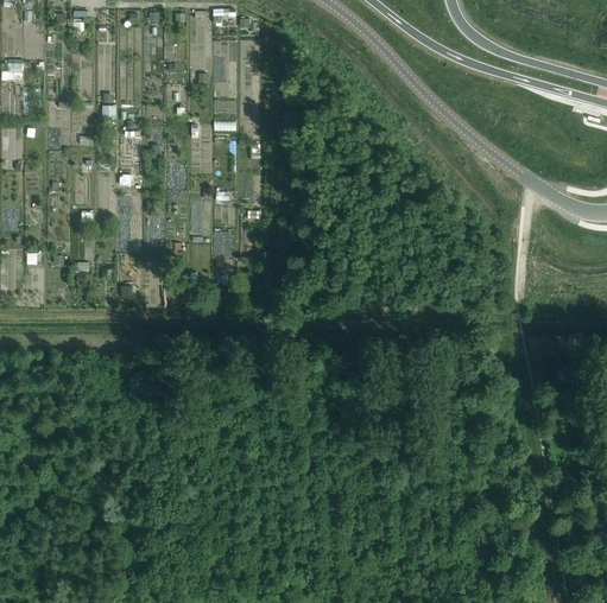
[(82,16),(71,16),(71,26),(83,25),(82,16)]
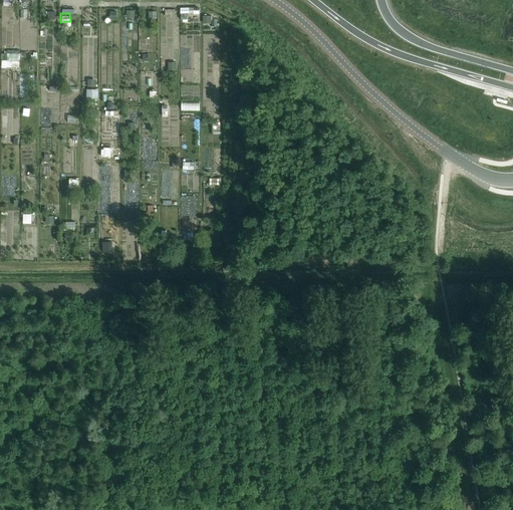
[(17,54),(17,47),(8,47),(8,55),(17,54)]
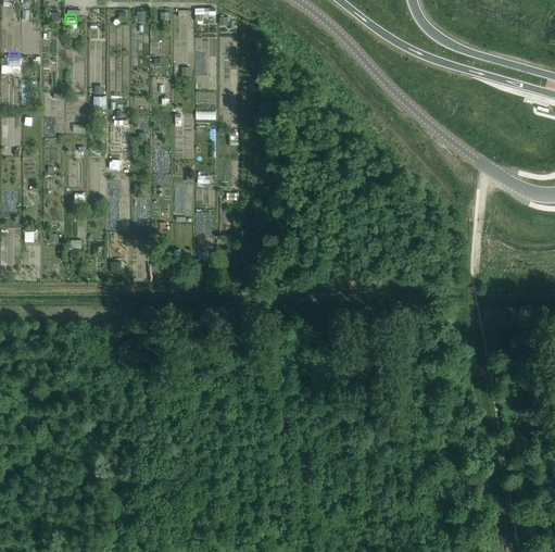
[(92,89),(91,100),(104,100),(104,90),(92,89)]
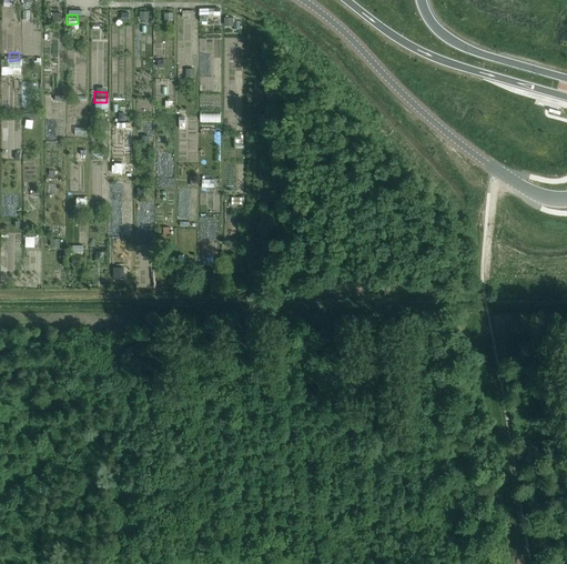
[(244,150),(244,134),(235,136),(235,150),(244,150)]
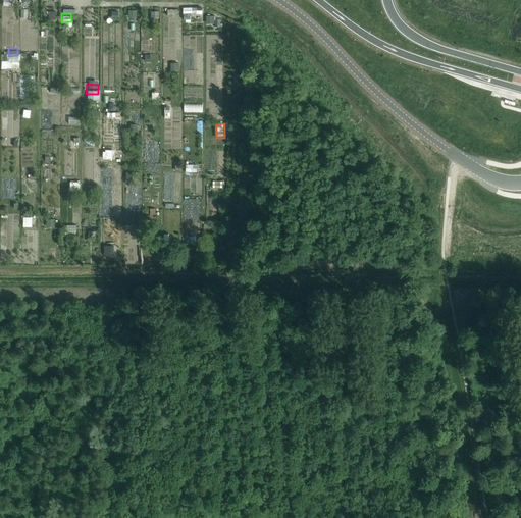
[(186,165),(185,173),(197,175),(199,167),(186,165)]
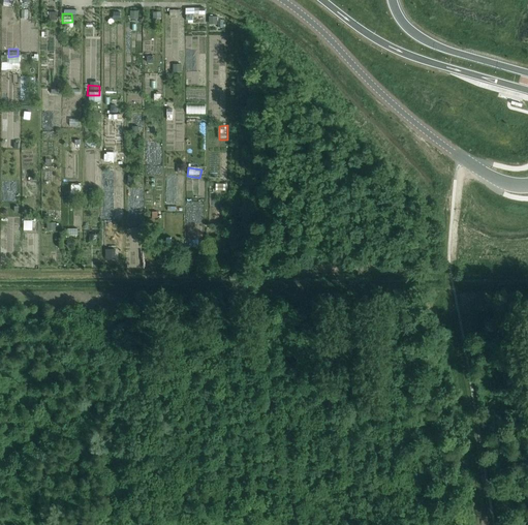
[(69,192),(80,192),(81,182),(69,182),(69,192)]
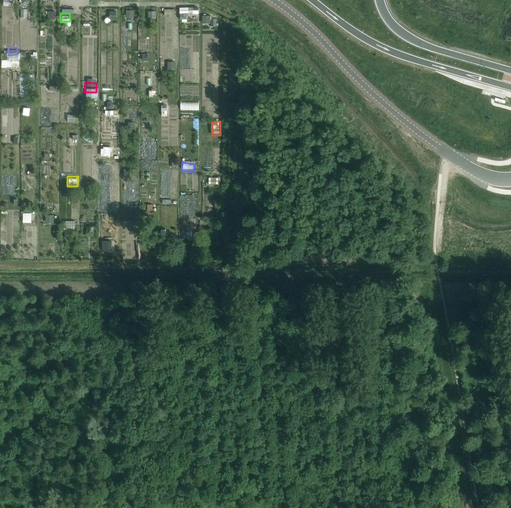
[(47,197),(47,209),(59,209),(59,197),(47,197)]
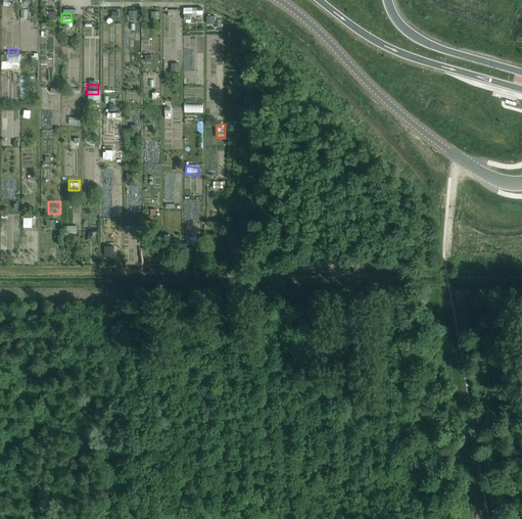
[(22,227),(33,227),(32,217),(22,218),(22,227)]
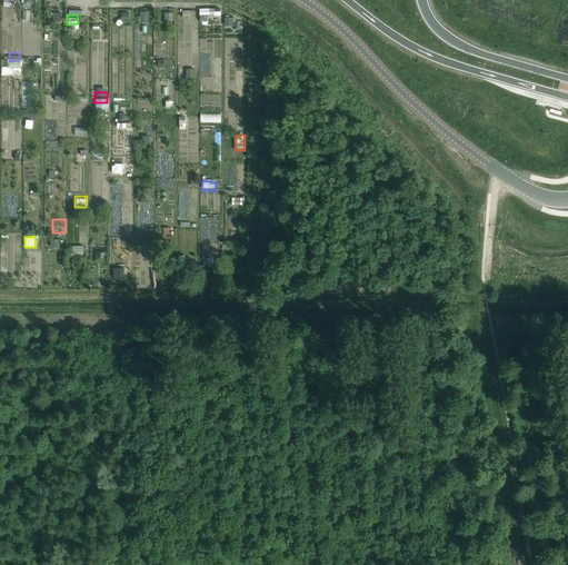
[(72,255),(83,255),(83,246),(72,246),(72,255)]
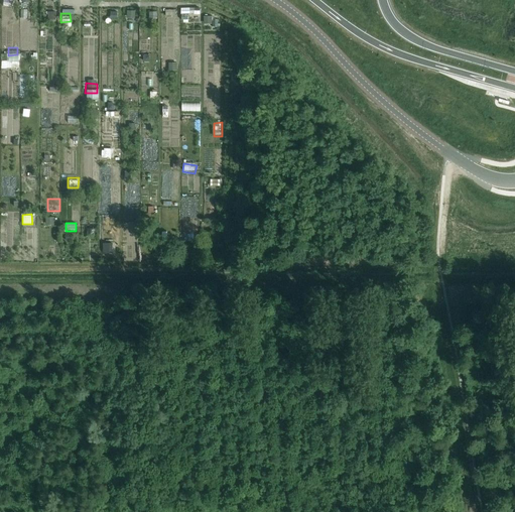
[(104,244),(103,252),(113,252),(113,244),(104,244)]
